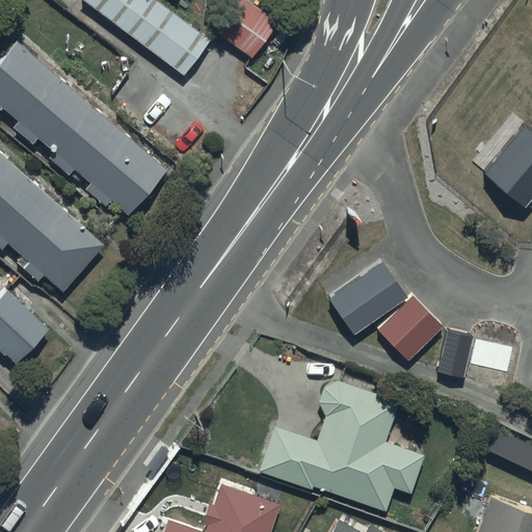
[(208,40),(155,0),(83,0),(182,74),(208,40)]
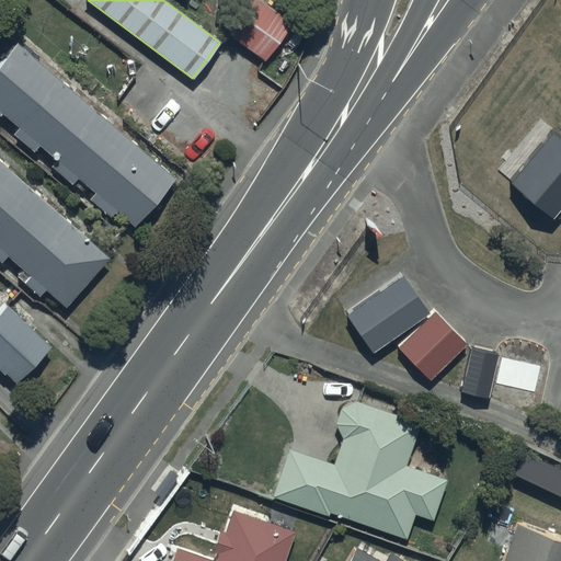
[(290,21),(260,0),(248,0),(226,31),(264,58),(290,21)]
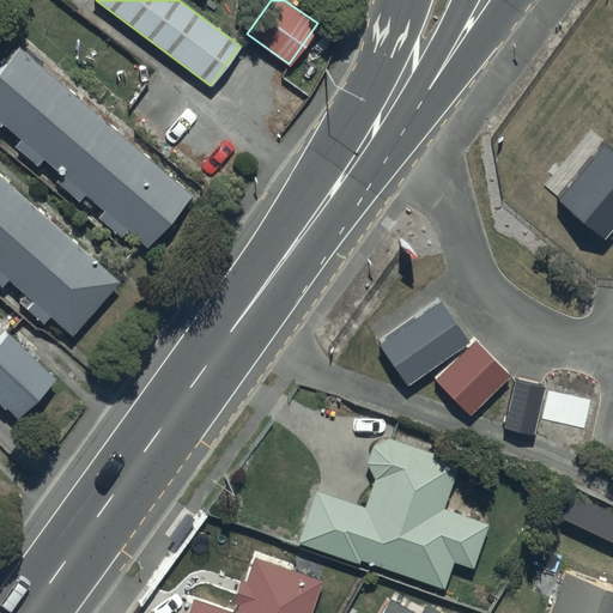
[(190,194),(17,44),(0,64),(0,122),(19,139),(13,146),(36,165),(42,158),(59,174),(54,181),(78,200),(83,194),(102,210),(96,216),(120,236),(126,230),(145,247),(190,194)]
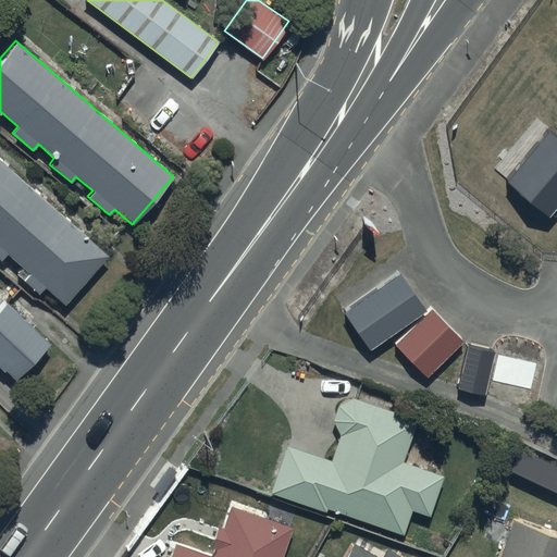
[(556,84),(541,73),(500,128),(523,145),(510,164),(515,168),(484,210),(536,250),(556,221),(556,84)]
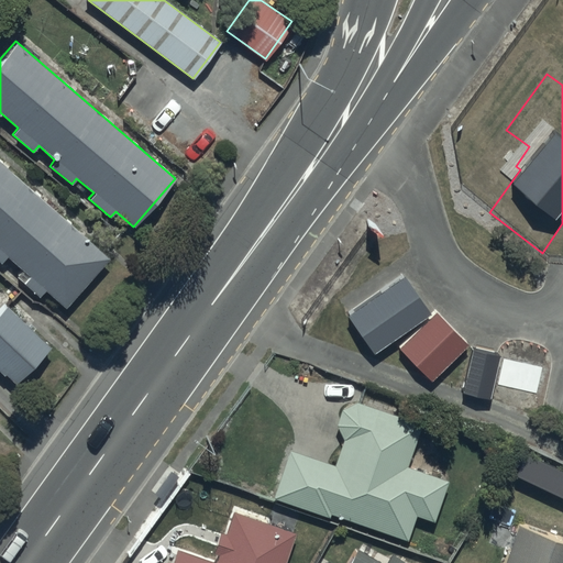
[(109,257),(0,159),(0,262),(6,256),(21,269),(15,277),(39,297),(44,290),(64,308),(109,257)]
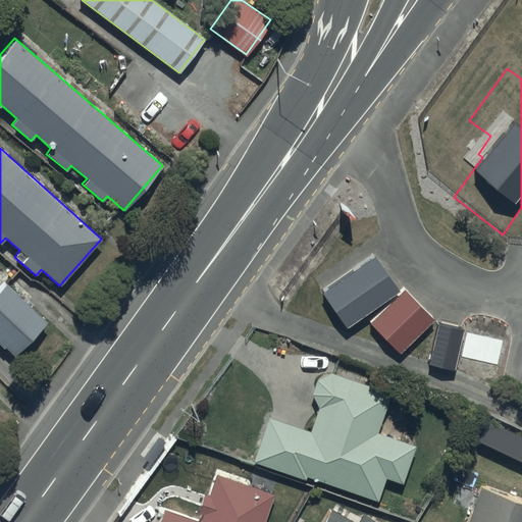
[(398,291),(373,256),(320,292),(345,327),(398,291)]
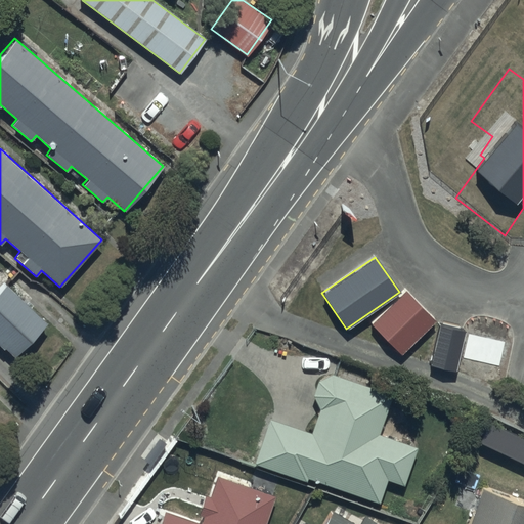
[(45,321),(4,282),(0,287),(0,347),(2,349),(3,348),(12,356),(45,321)]
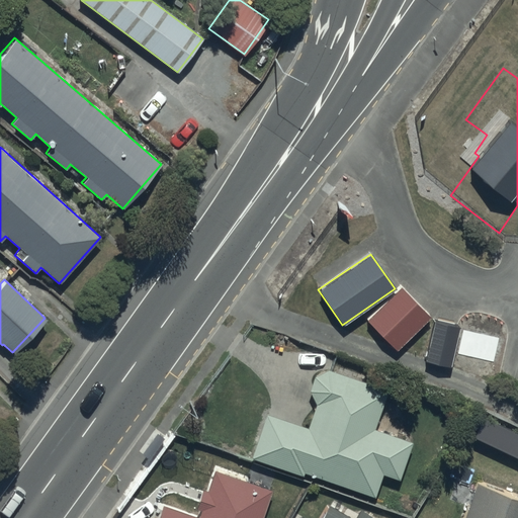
[(429,316),(400,285),(365,320),(396,349),(429,316)]
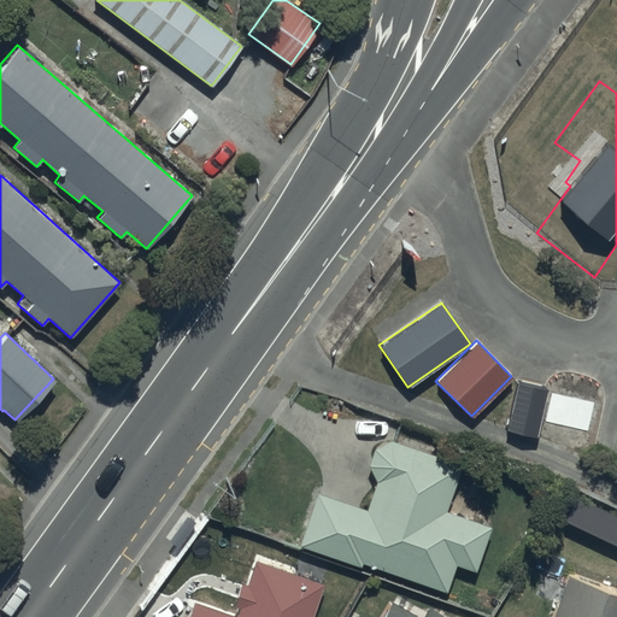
[(547,388),(517,381),(505,429),(535,436),(547,388)]
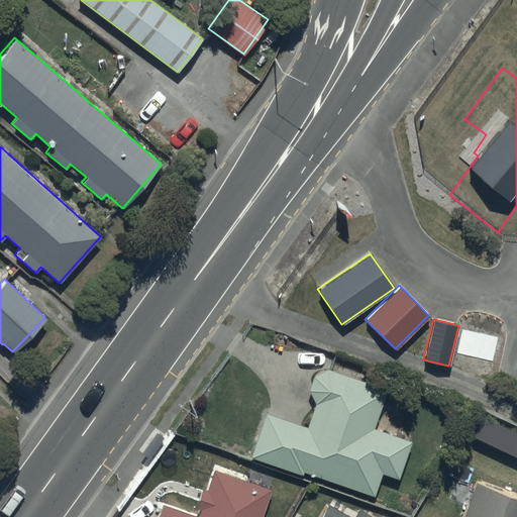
[(501,342),(461,334),(453,371),(493,380),(501,342)]
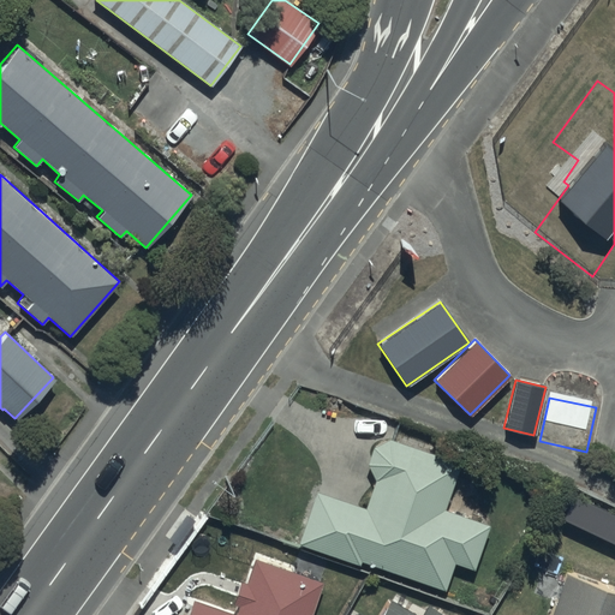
[(364,509),(316,490),(297,544),(357,566),(359,560),(443,590),(453,561),(473,568),(489,524),(443,507),(459,464),(389,439),(387,439),(386,440),(384,440),(383,440),(381,441),(380,441),(378,442),(377,442),(376,443),(375,445),(374,446),(372,447),(371,448),(370,449),(370,451),(369,452),(369,453),(368,454),(368,457),(368,458),(366,459),(366,460),(366,463),(366,464),(368,465),(368,467),(368,469),(369,470),(369,471),(370,472),(371,473),(371,475),(372,476),(374,477),(375,478),(364,509)]
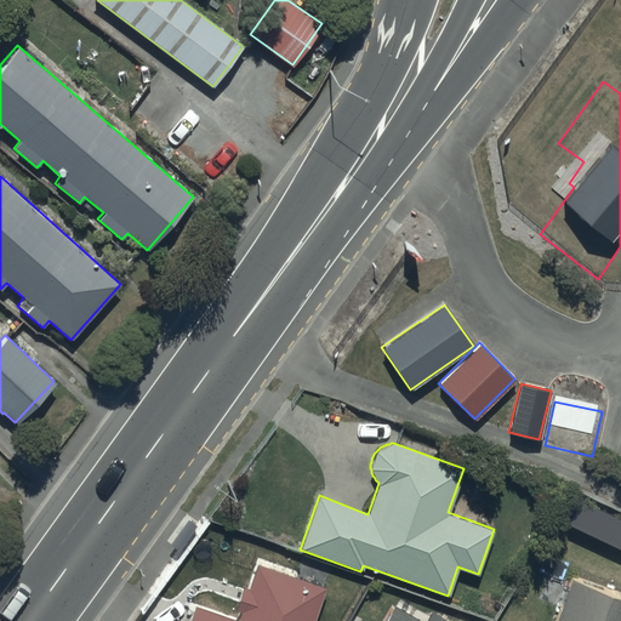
[(313,620),(324,587),(256,564),(248,590),(241,587),(235,608),(241,610),(238,620),(194,605),(188,620),(313,620)]
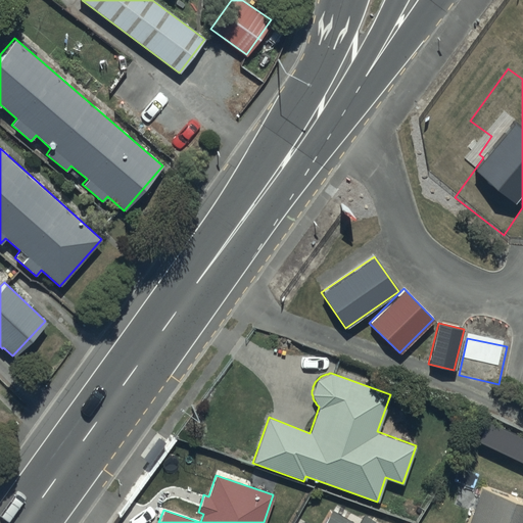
[(522,522),(522,502),(480,487),(467,522),(522,522)]
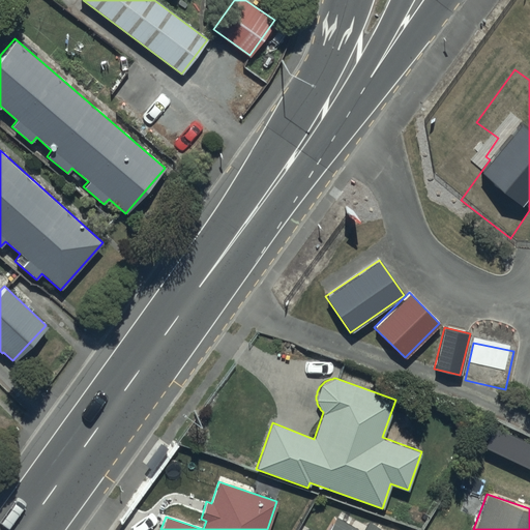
[(382,529),(367,522),(362,529),(359,529),(336,517),(328,529),(382,529)]
